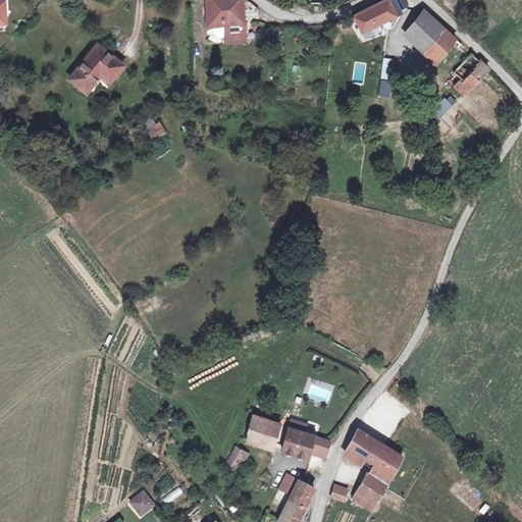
[(244,25),(243,6),(237,7),(236,0),(206,0),(207,28),(213,27),(224,25),(224,37),(224,43),(245,42),(244,25)]
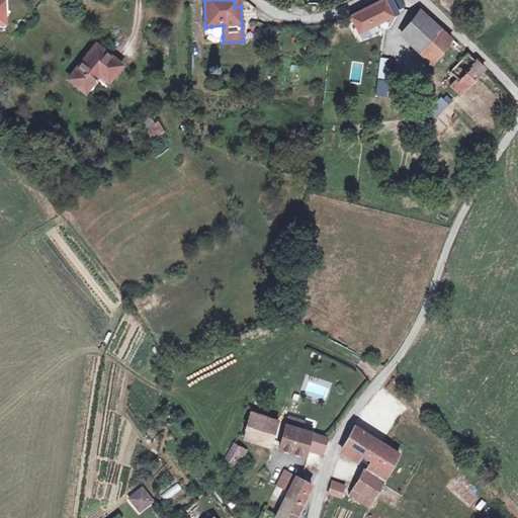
[(358,33),(398,13),(396,10),(404,6),(400,0),(381,0),(350,16),(358,33)]
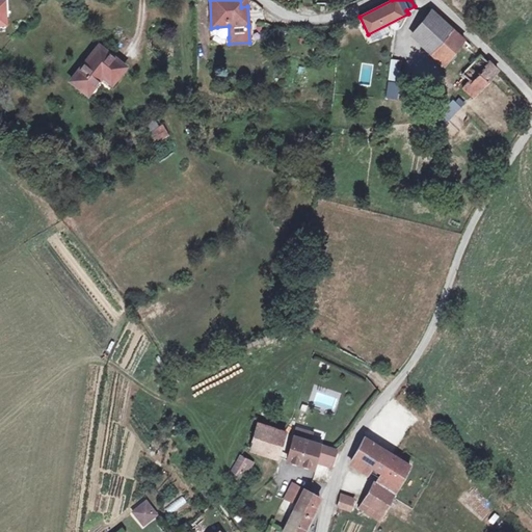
[(478,91),(497,71),(432,10),(414,31),(478,91)]
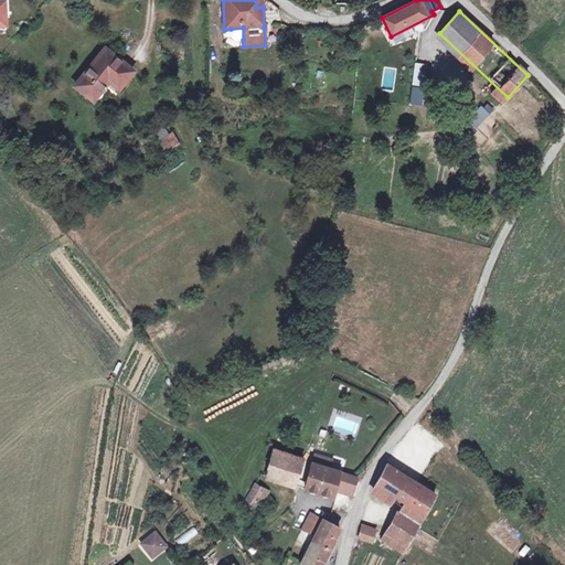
[(243,40),(243,28),(231,29),(231,36),(235,41),(243,40)]
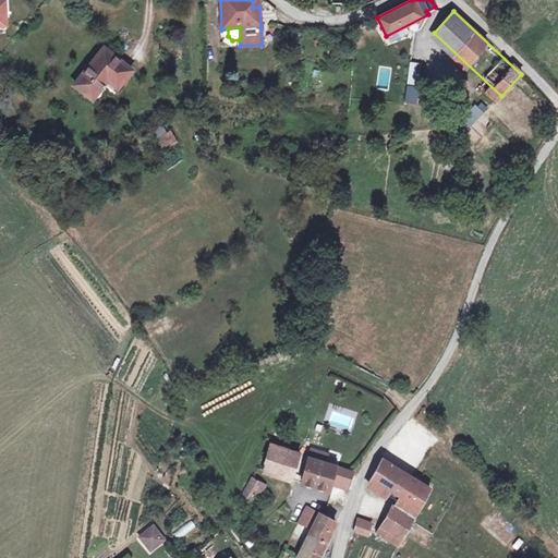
[(117,88),(131,70),(104,49),(75,85),(93,99),(107,80),(117,88)]
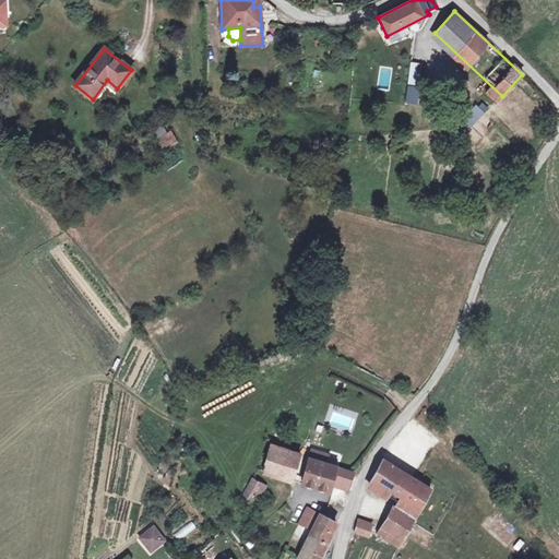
[(419,87),(421,64),(411,63),(407,86),(419,87)]
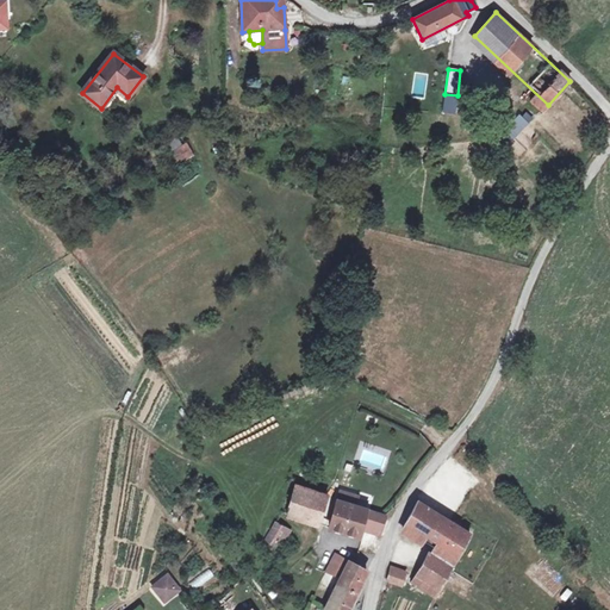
[(181,144),(176,135),(165,142),(170,151),(181,144)]
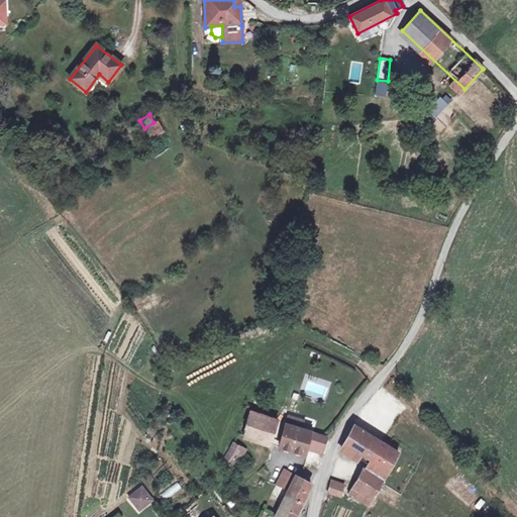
[(163,131),(158,123),(147,128),(152,137),(163,131)]
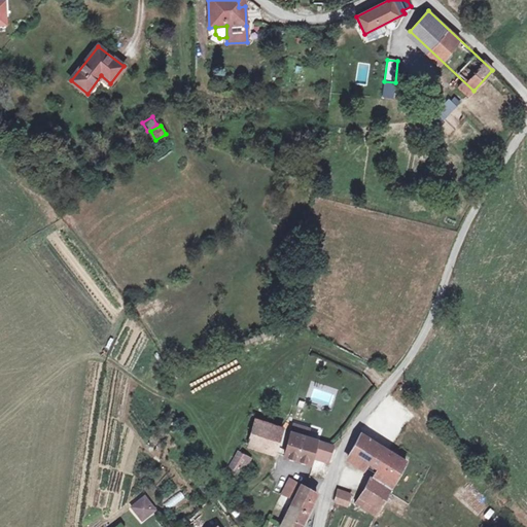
[(275,452),(282,427),(255,419),(248,444),(275,452)]
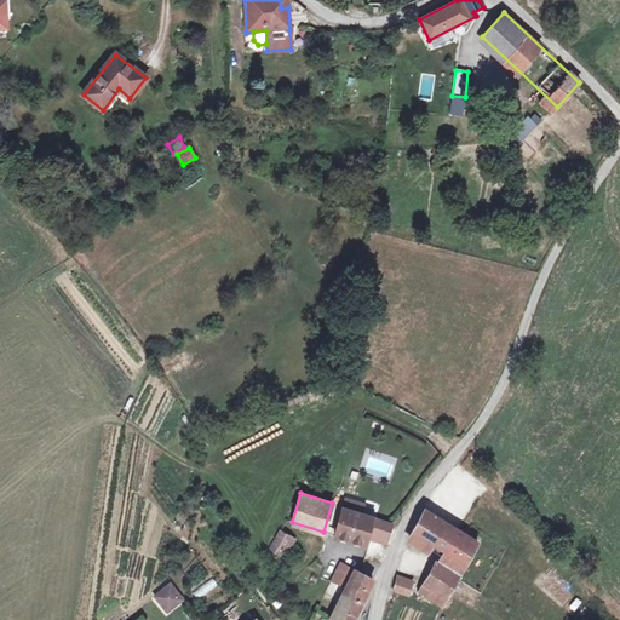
[(365,546),(372,518),(360,515),(363,505),(345,500),(334,537),(365,546)]
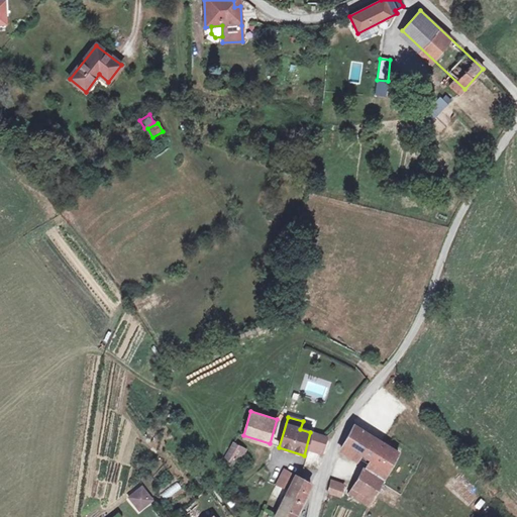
[(367,473),(382,482),(387,474),(386,474),(399,452),(353,425),(341,447),(371,467),(367,473)]
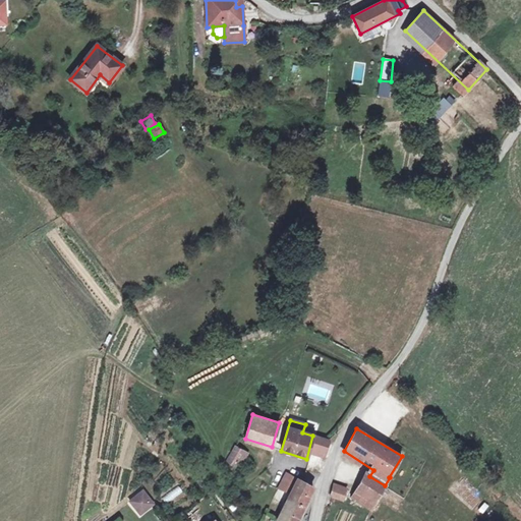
[(325,457),(329,441),(315,438),(311,453),(325,457)]
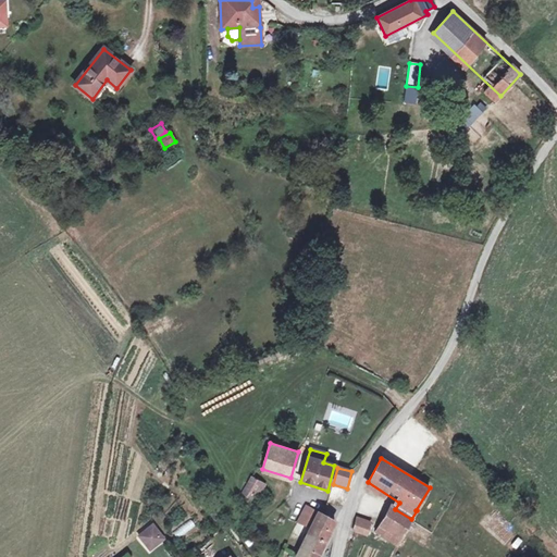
[(252,498),(260,484),(251,480),(243,493),(252,498)]
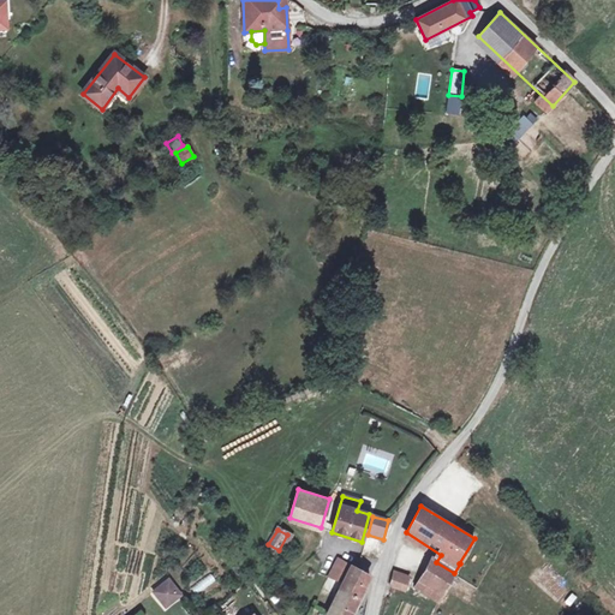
[(329,614),(350,614),(370,575),(340,560),(330,579),(342,584),(328,614),(329,614)]
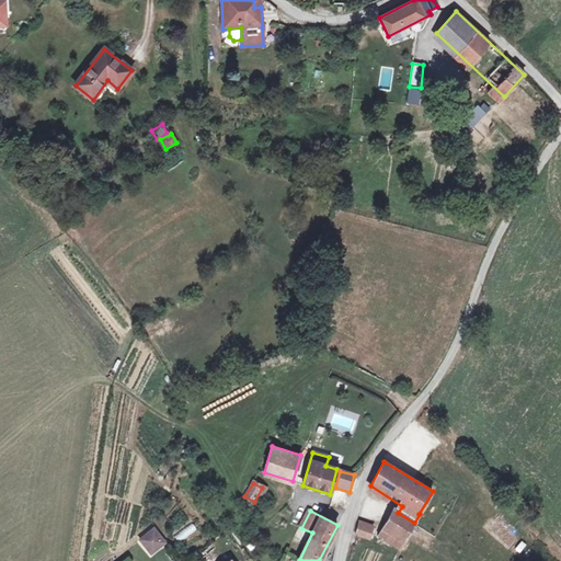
[(414,524),(414,523),(398,513),(395,511),(385,529),(404,541),(414,524)]
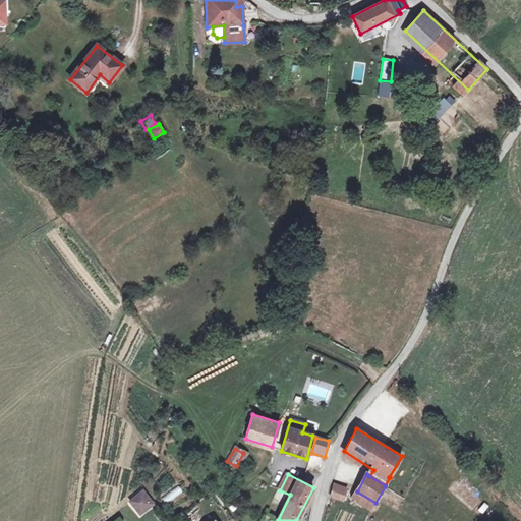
[(343,501),(346,490),(341,488),(341,486),(333,484),(331,496),(343,501)]
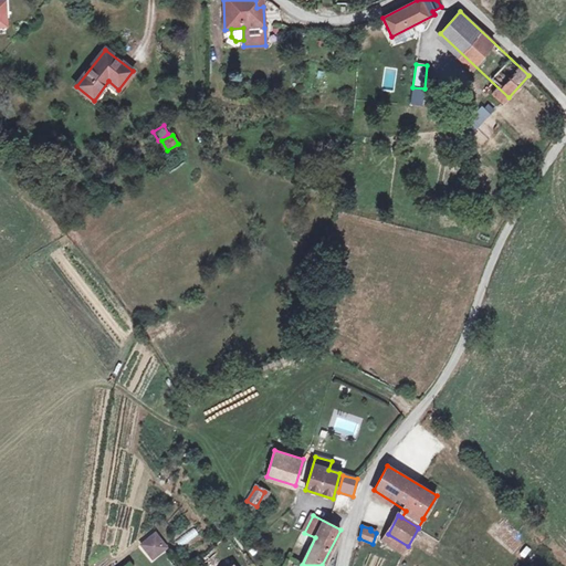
[(500,528),(493,536),(514,555),(522,547),(500,528)]
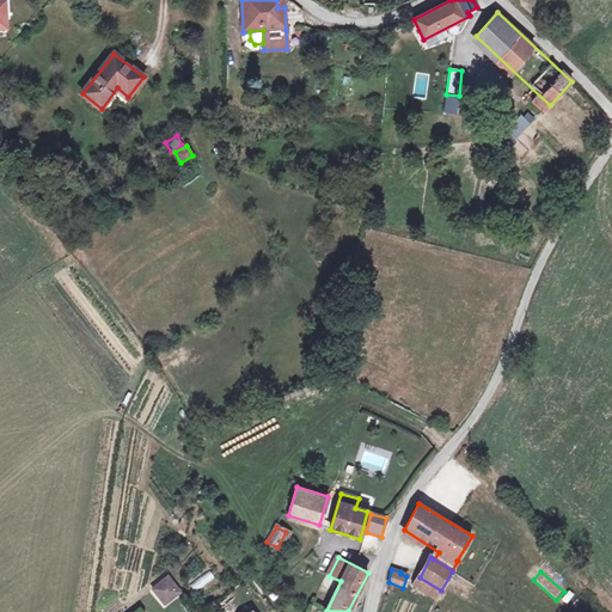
[(441,591),(420,577),(408,574),(407,576),(403,588),(432,606),(441,591)]
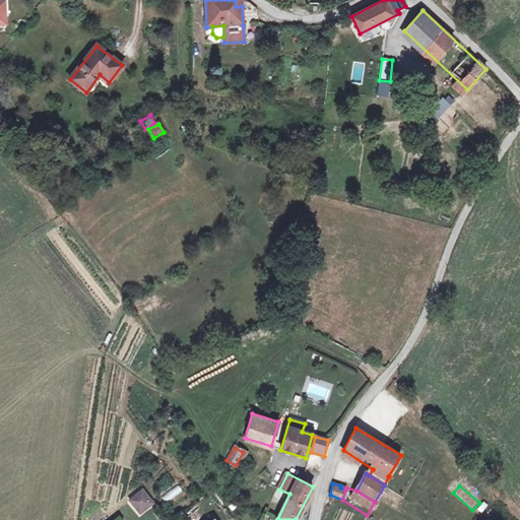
[(142,490),(129,501),(140,514),(153,503),(142,490)]
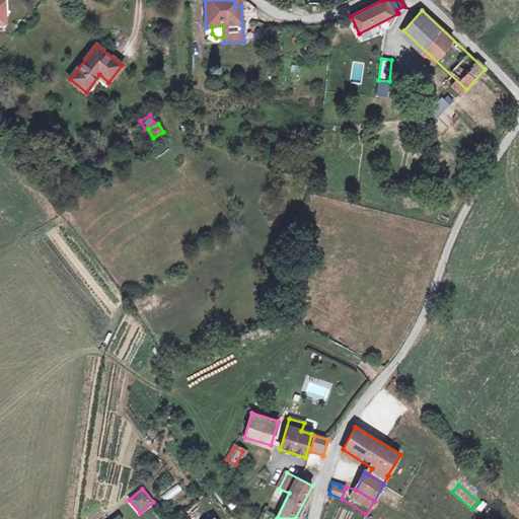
All buildings are outlined.
